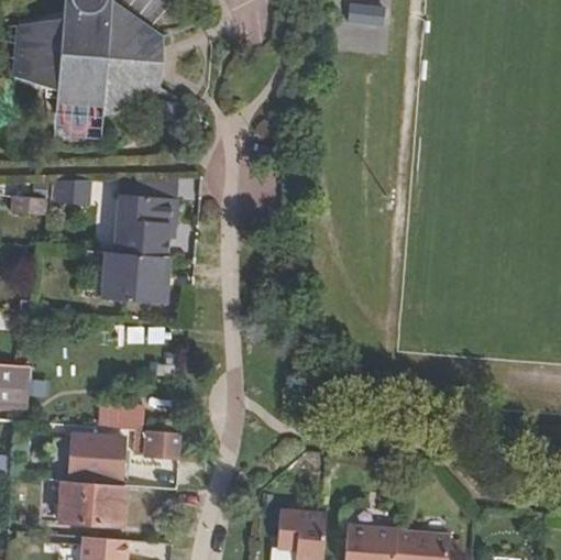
[(44,95),(54,100),(52,140),(100,143),(103,110),(156,83),(156,74),(146,67),(147,53),(158,47),(160,37),(106,10),(108,0),(75,0),(64,3),(64,11),(20,21),(3,24),(0,68),(0,74),(14,81),(44,95)]
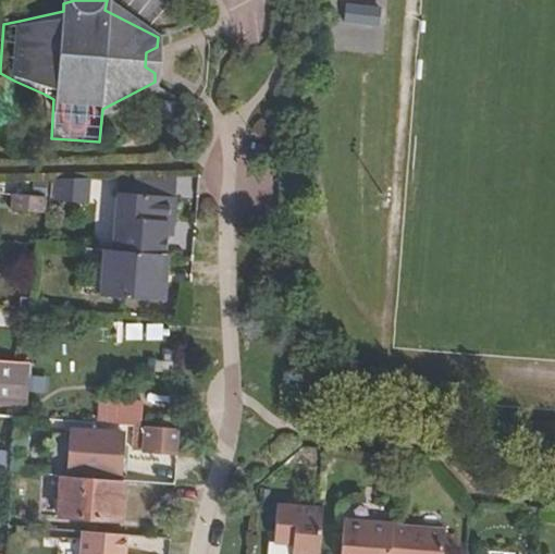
[(89,182),(57,180),(54,199),(87,202),(89,182)]
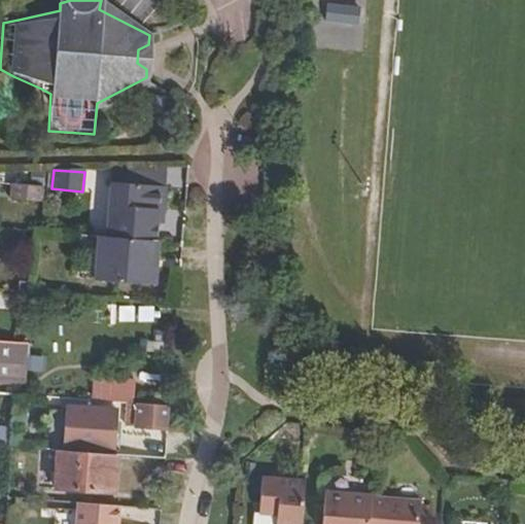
[(111,181),(107,236),(152,240),(156,240),(159,222),(160,209),(165,209),(167,186),(111,181)]
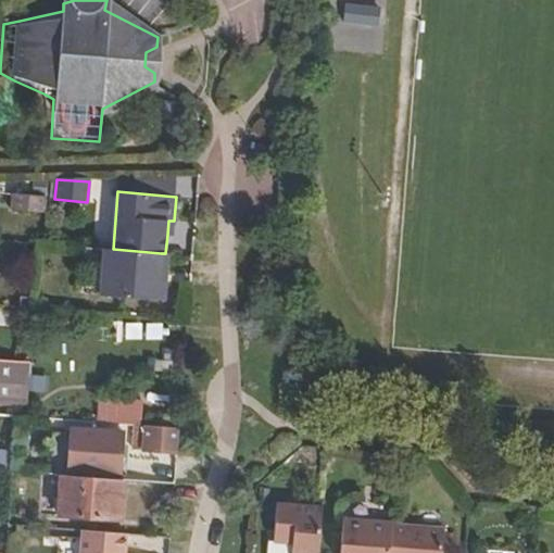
[(46,195),(14,192),(12,209),(45,212),(46,195)]
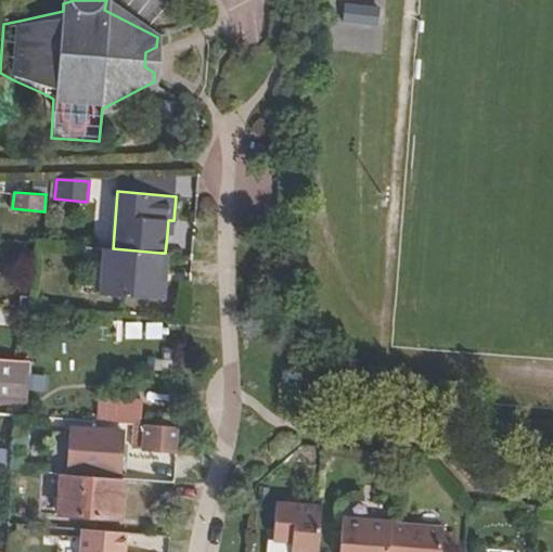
[(113,248),(105,248),(101,294),(162,299),(164,280),(158,280),(161,253),(113,248)]
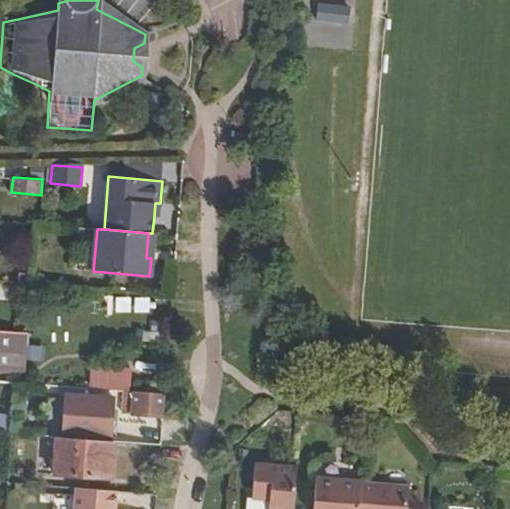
[(29,333),(0,330),(0,369),(25,372),(29,333)]
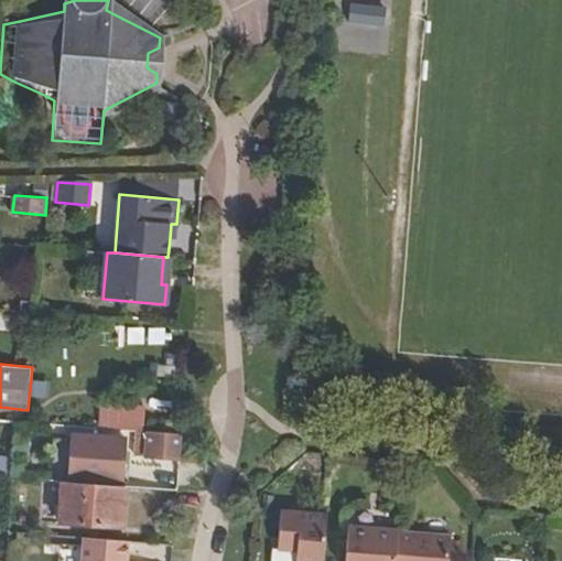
[(138,432),(143,432),(146,409),(101,405),(99,429),(138,432)]
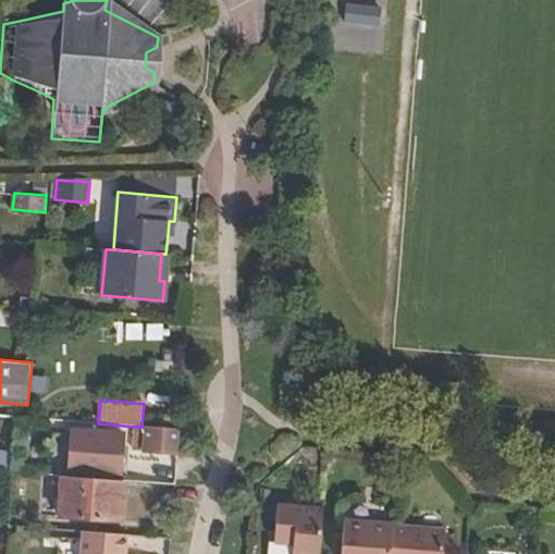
[(142,427),(136,427),(134,450),(177,453),(177,451),(179,430),(142,427)]
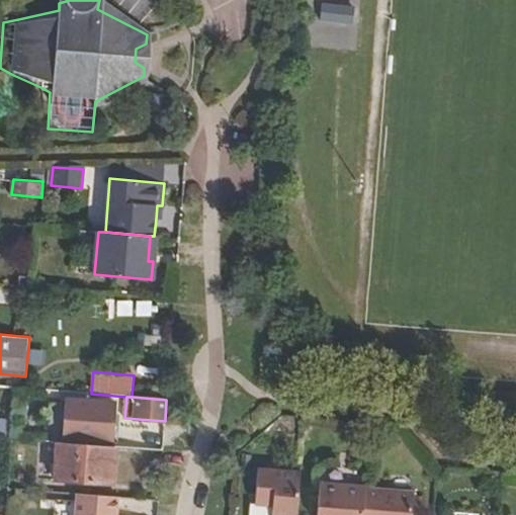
[(116,403),(68,399),(65,439),(113,443),(116,403)]
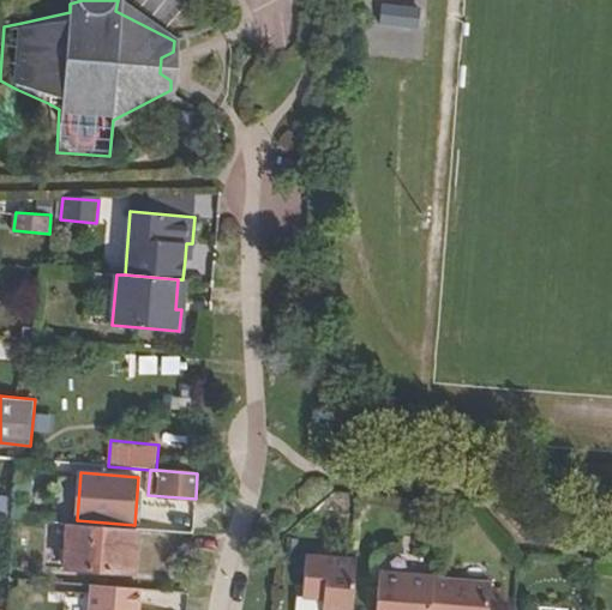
[(0,495),(0,518),(15,519),(17,497),(0,495)]
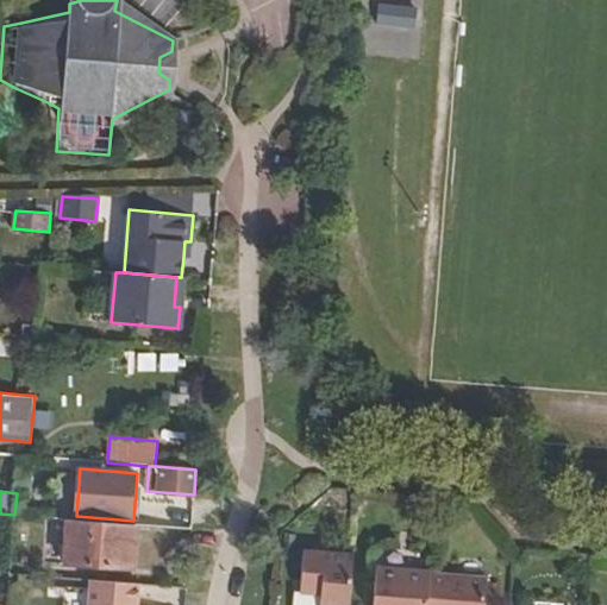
[(137,524),(68,520),(66,563),(133,568),(137,524)]
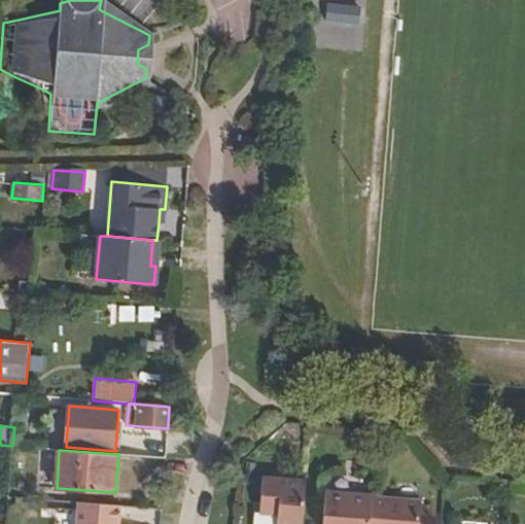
[(309,523),(312,491),(266,487),(265,514),(282,515),(281,523),(309,523)]
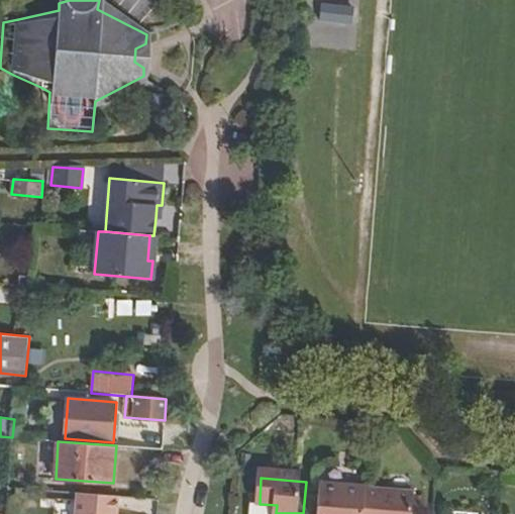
[(367,513),(369,497),(369,496),(318,490),(315,513),(367,513)]
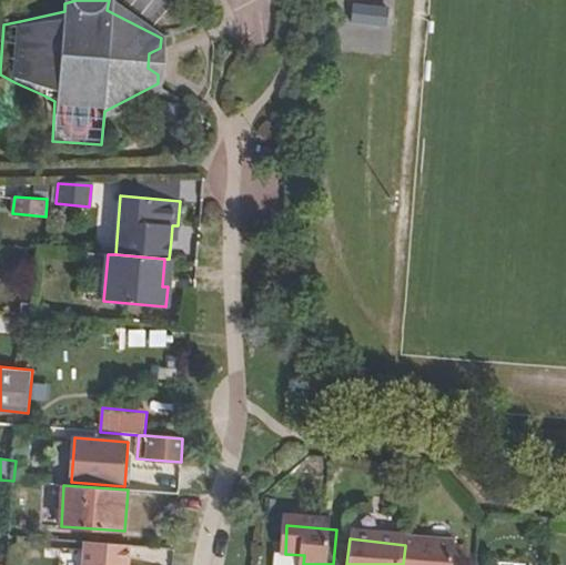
[(127,564),(129,545),(83,542),(81,564),(127,564)]
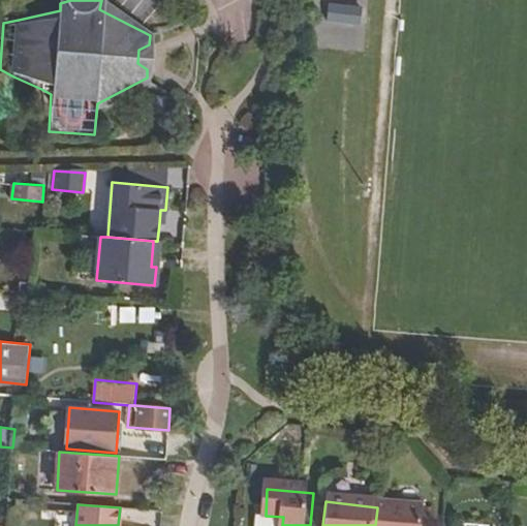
[(423,525),(424,512),(377,508),(375,525),(423,525)]
